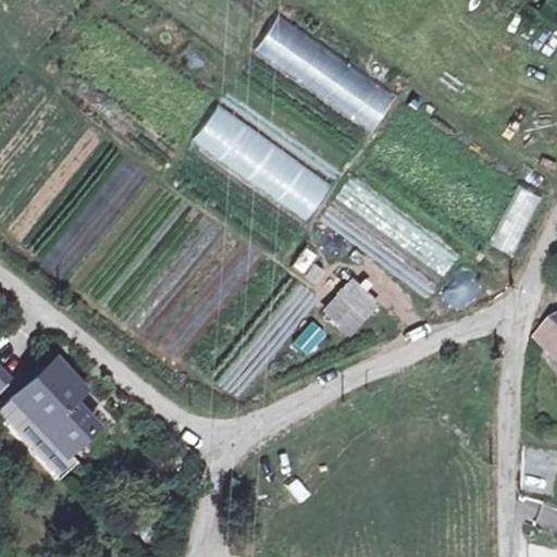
[(397,98),(280,14),(254,51),(371,135),(397,98)]
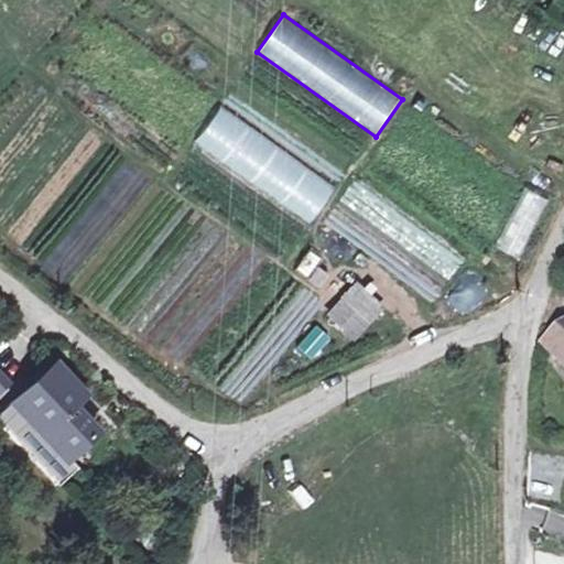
[(334,185),(221,104),(194,142),(307,224),(334,185)]
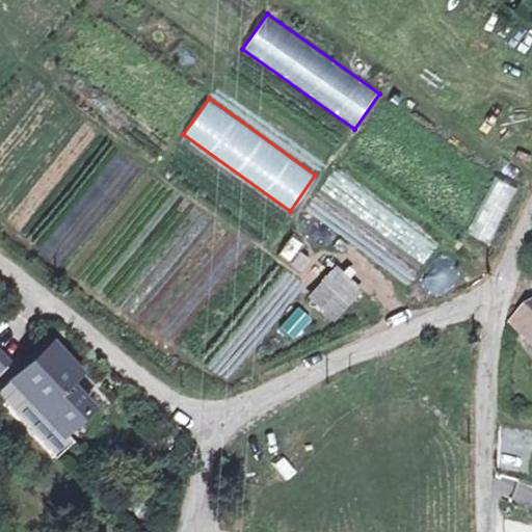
[(531,341),(531,311),(514,326),(531,341)]
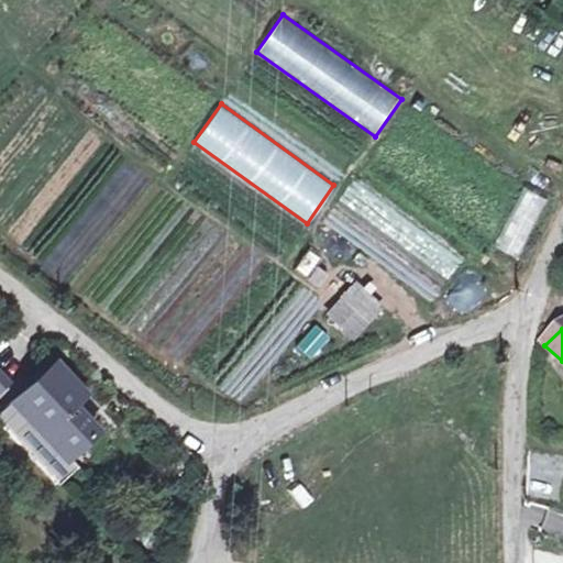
[(58,361),(13,403),(32,422),(65,459),(94,431),(69,406),(77,398),(86,390),(58,361)]
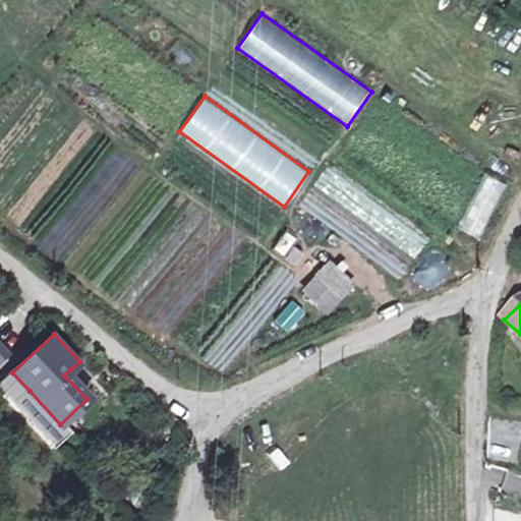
[(87,399),(94,393),(71,368),(64,375),(87,399)]
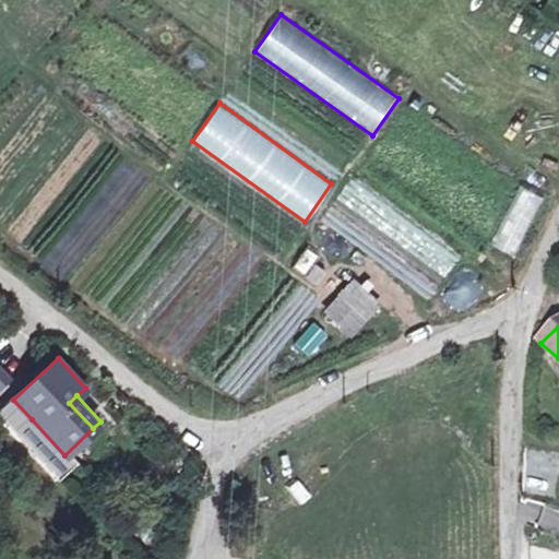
[(32,419),(13,400),(7,406),(25,426),(32,419)]
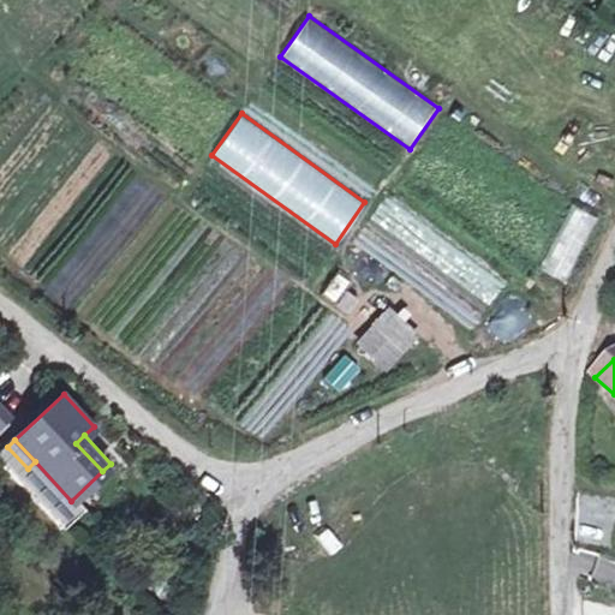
[(614,496),(577,496),(575,548),(614,548),(614,496)]
